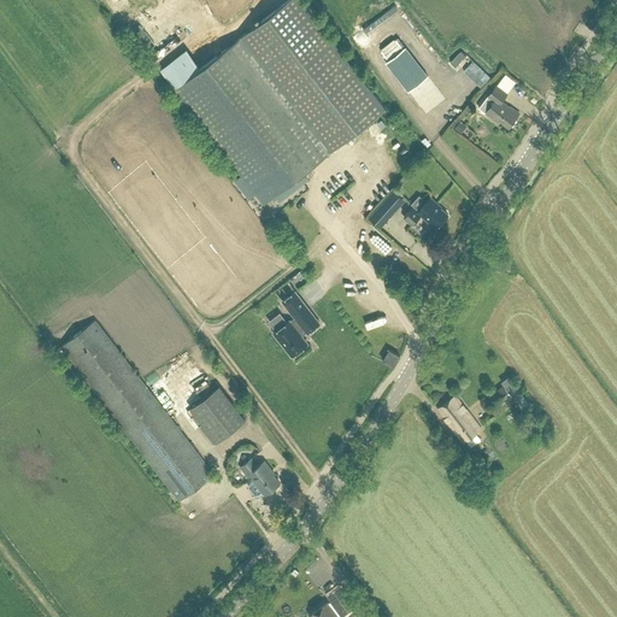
[(300,0),(288,0),(203,68),(187,48),(160,69),(176,88),(175,89),(264,204),(386,109),(300,0)]
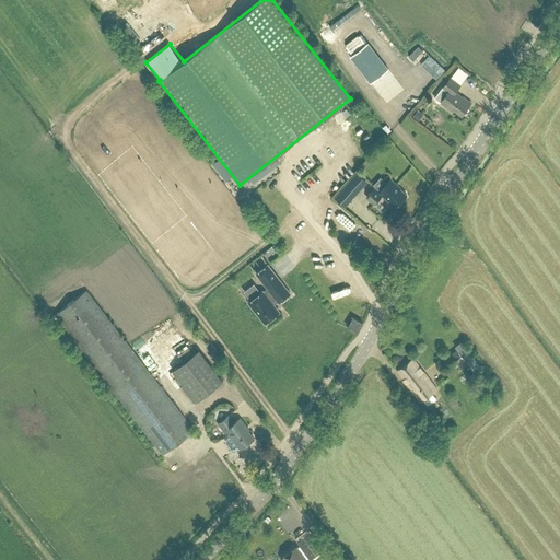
[(135,9),(120,19),(124,23),(138,14),(135,9)]
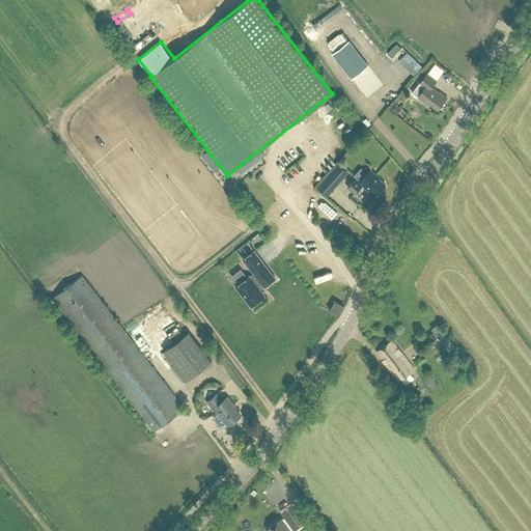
[(348,39),(332,53),(352,77),(367,64),(348,39)]
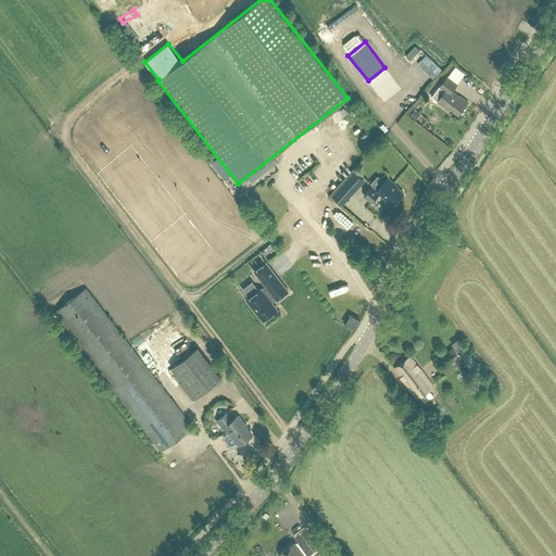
[(415,46),(406,55),(411,60),(420,50),(415,46)]
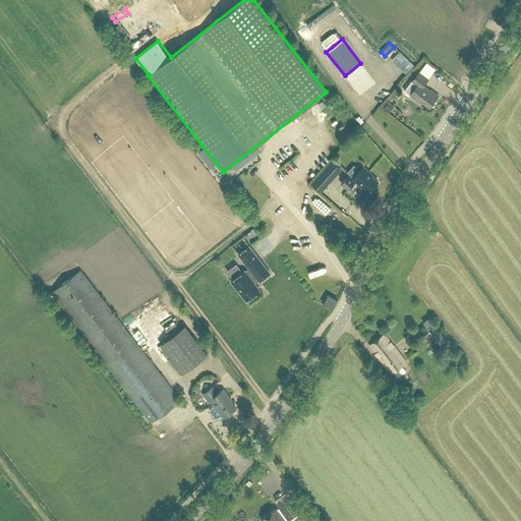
[(426,62),(423,72),(432,75),(437,65),(426,62)]
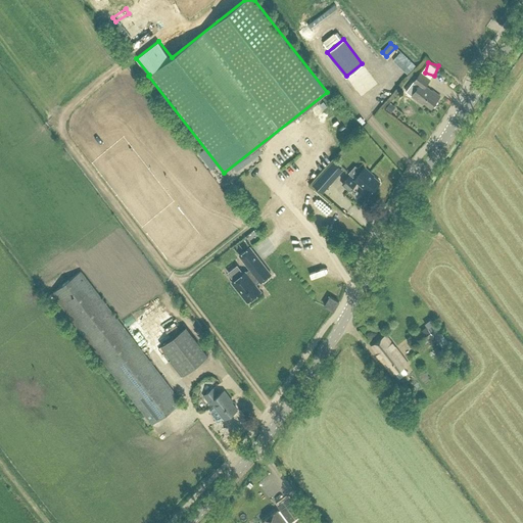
[(424,86),(430,79),(420,72),(413,81),(419,85),(411,95),(422,103),(423,100),(431,106),(439,96),(432,90),(431,91),(424,86)]
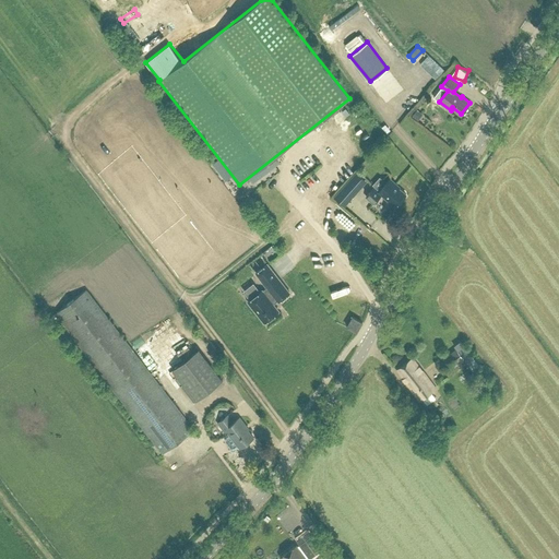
[(344,205),(363,186),(367,180),(356,171),(334,195),(344,205)]
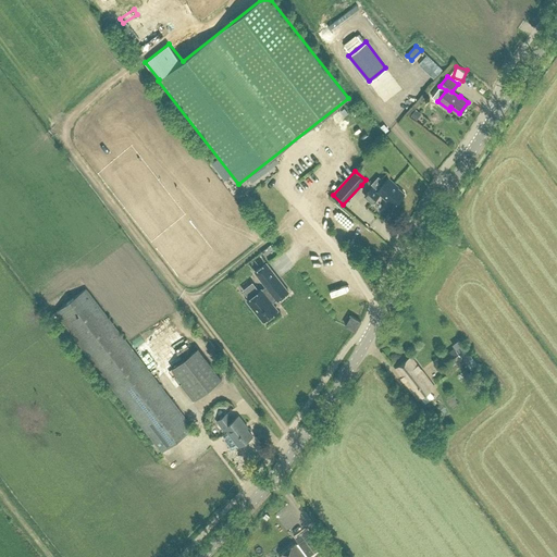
[(372,202),(380,194),(394,206),(405,194),(397,187),(398,186),(388,177),(378,190),(372,186),(364,195),(372,202)]
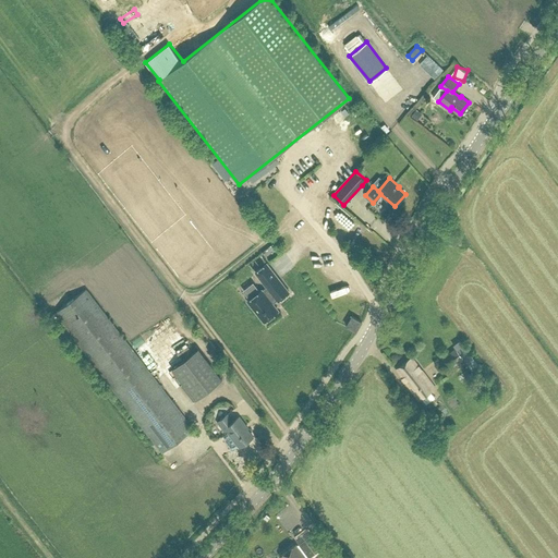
[(262,289),(259,290),(250,298),(247,300),(264,320),(278,310),(273,302),(277,299),(278,300),(289,291),(267,263),(255,271),(267,286),(263,290),(262,289)]
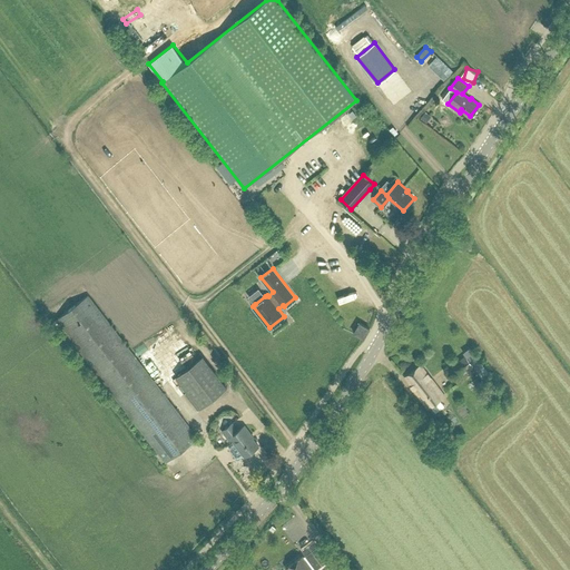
[(197,438),(88,295),(56,320),(166,462),(197,438)]
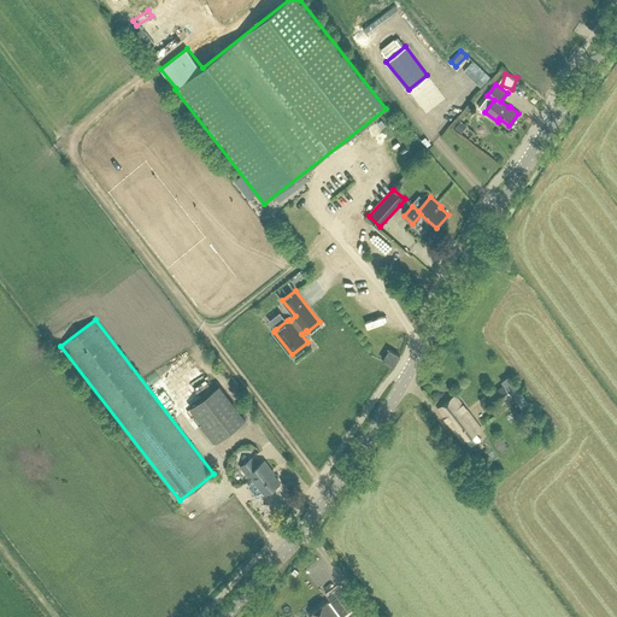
[(393,365),(400,354),(389,348),(382,359),(393,365)]
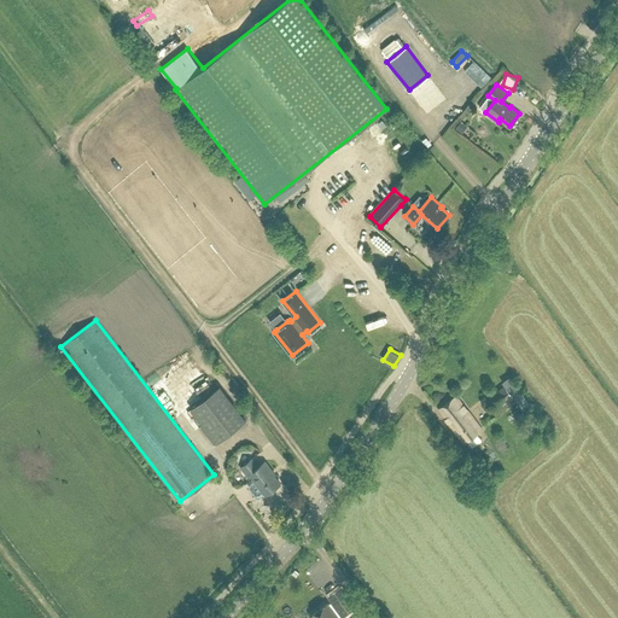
[(503,379),(513,391),(520,385),(511,373),(503,379)]
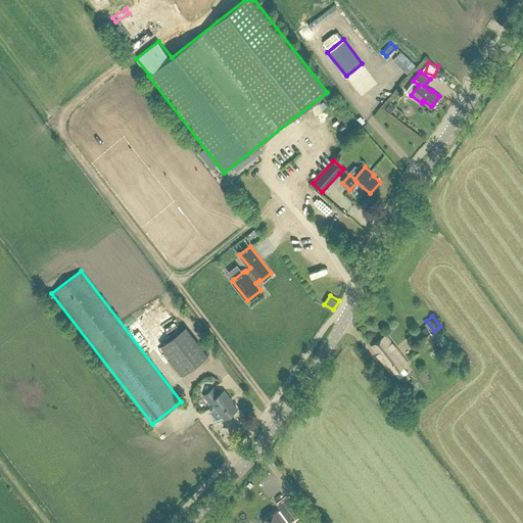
[(427,325),(411,338),(421,351),(437,339),(427,325)]
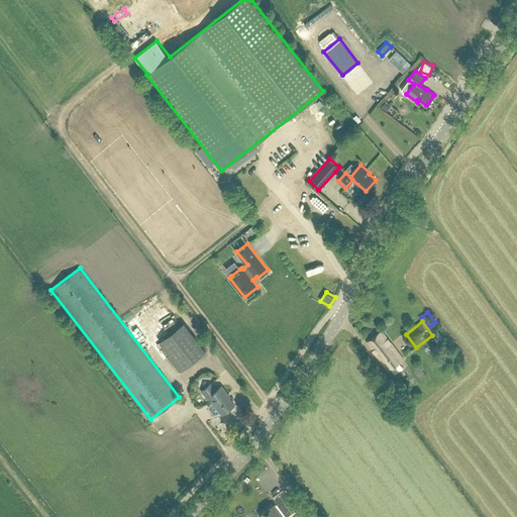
[(205,351),(184,323),(160,341),(181,370),(205,351)]
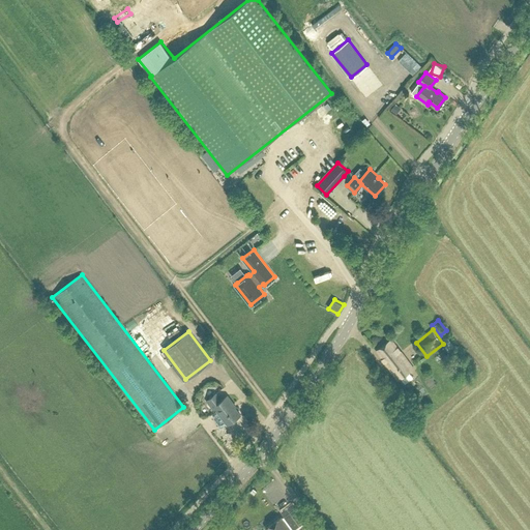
[(412,369),(390,340),(376,350),(398,379),(412,369)]
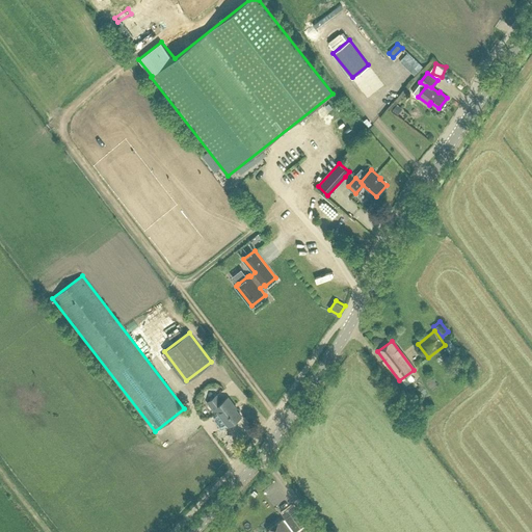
[(229,425),(241,416),(233,404),(234,403),(228,396),(221,401),(216,395),(207,402),(214,411),(217,409),(229,425)]
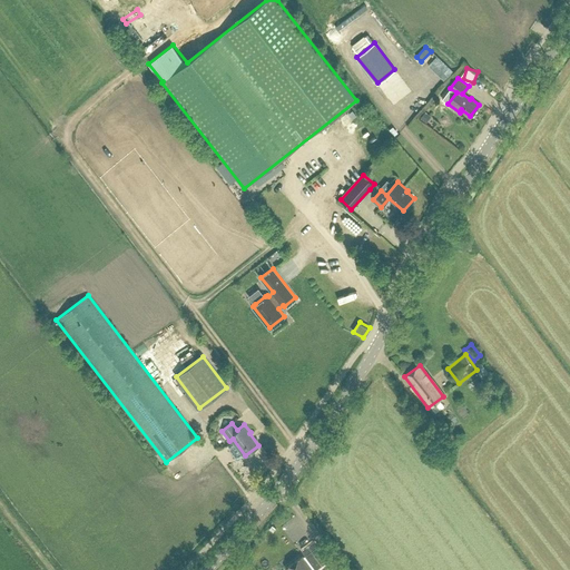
[(313,569),(303,554),(282,569),(313,569)]
